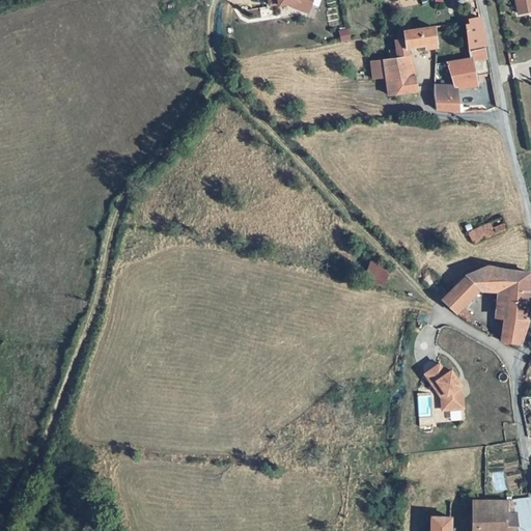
[(530,0),(516,0),(520,11),(530,9),(530,0)]
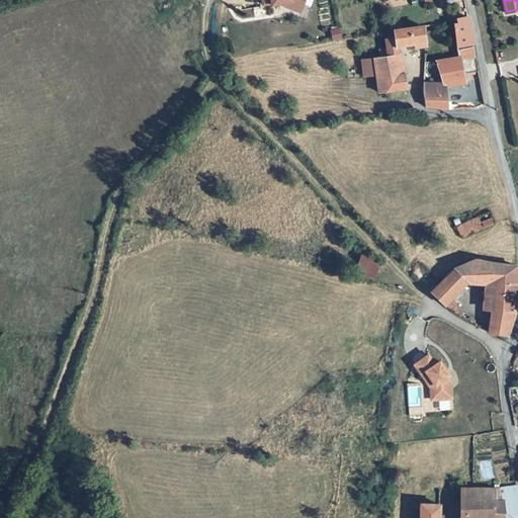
[(290,3),(291,6),(308,11),(310,5),(298,1),(290,3)]
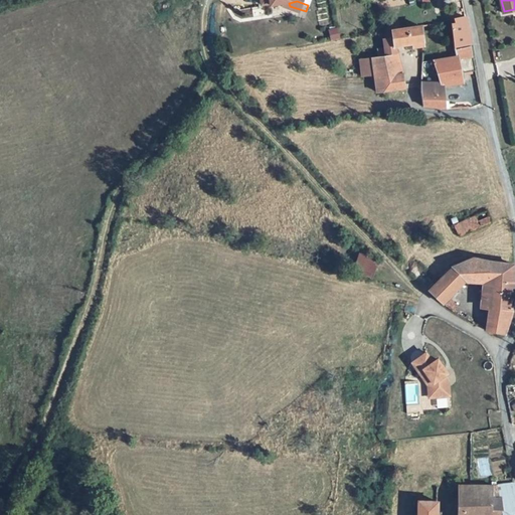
[(451,44),(470,41),(466,16),(448,19),(451,44)]
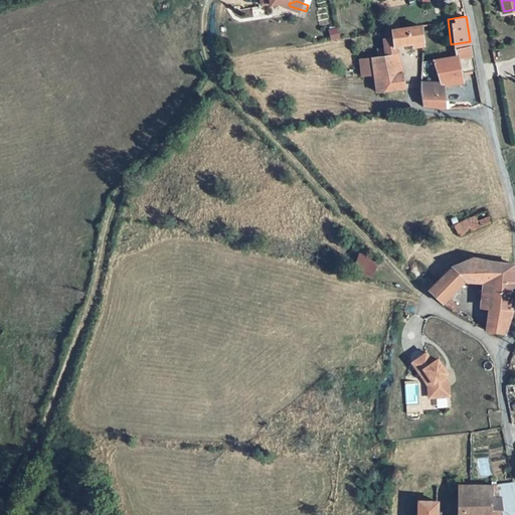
[(382,38),(382,44),(385,44),(396,43),(412,43),(412,45),(420,44),(423,42),(421,23),(383,29),(384,37),(382,38)]
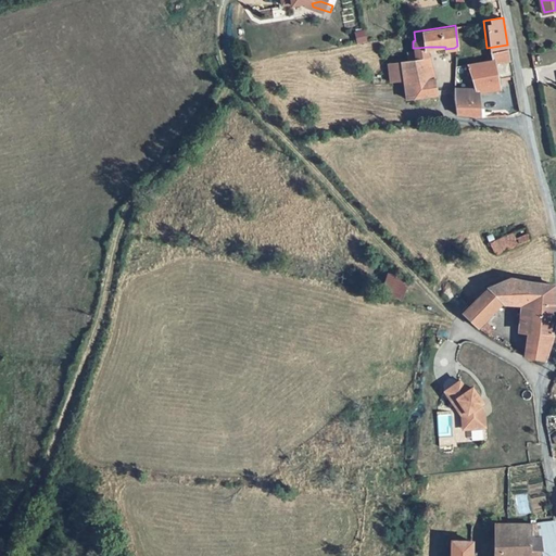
[(433,75),(428,47),(416,48),(417,57),(408,58),(413,76),(433,75)]
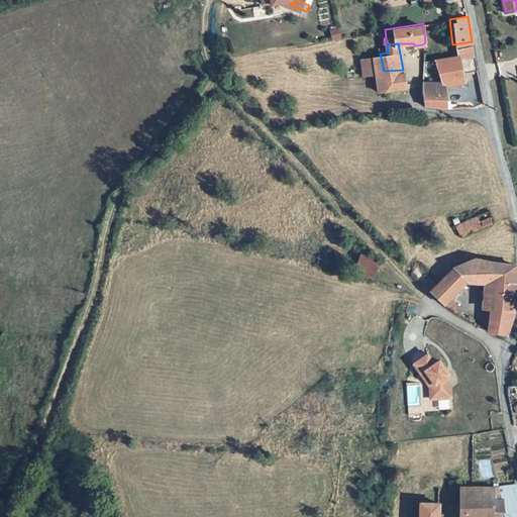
[(388,53),(387,44),(384,44),(379,45),(380,54),(388,53)]
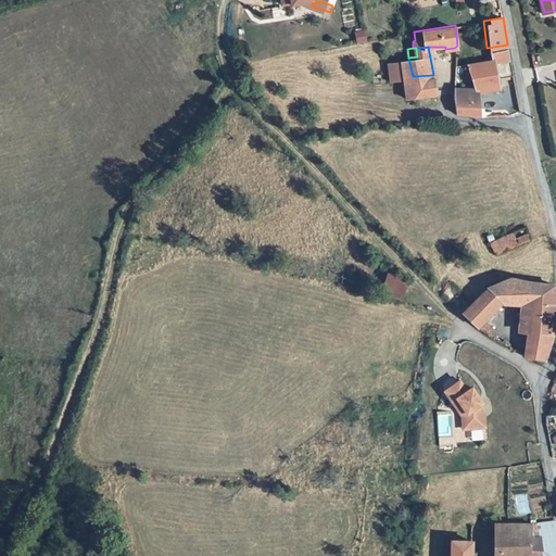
[(494,77),(514,75),(508,48),(491,50),(494,77)]
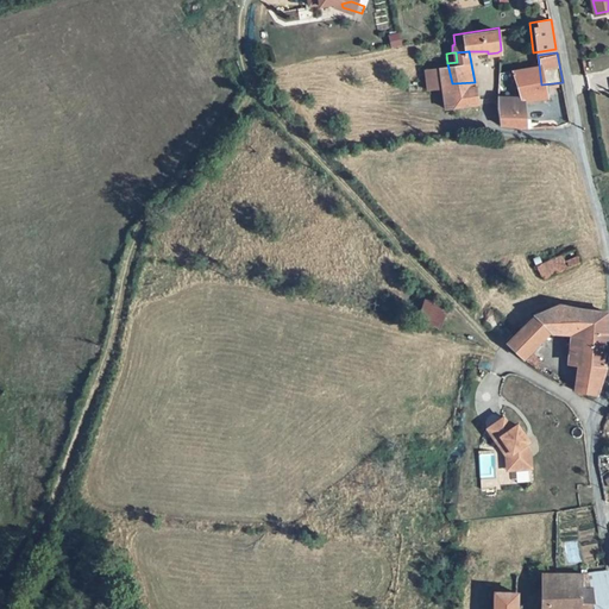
[(541,85),(538,55),(534,56),(535,64),(513,68),(519,92),(542,88),(541,85)]
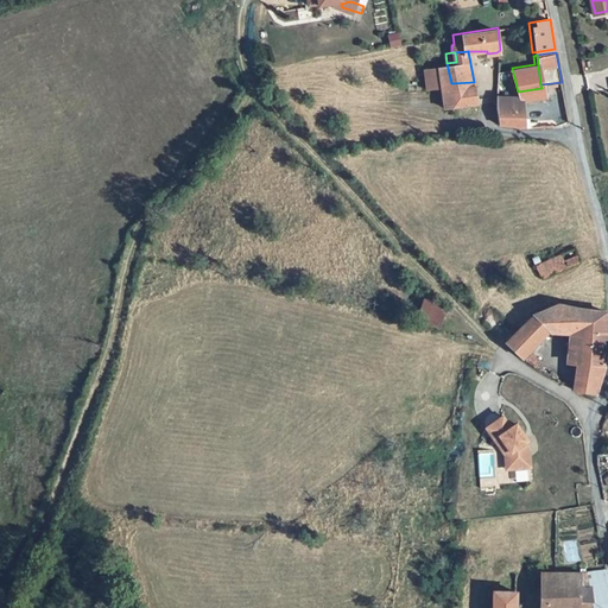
[(451,83),(447,63),(438,65),(442,87),(445,107),(477,101),(474,82),(451,83)]
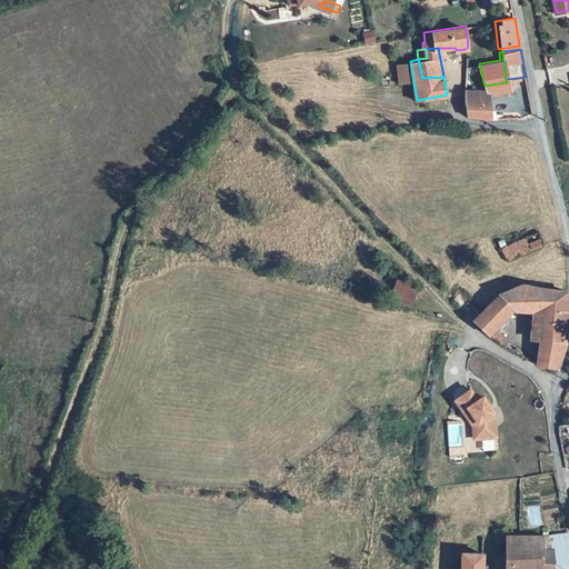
[(397,65),(400,83),(413,81),(410,61),(397,65)]
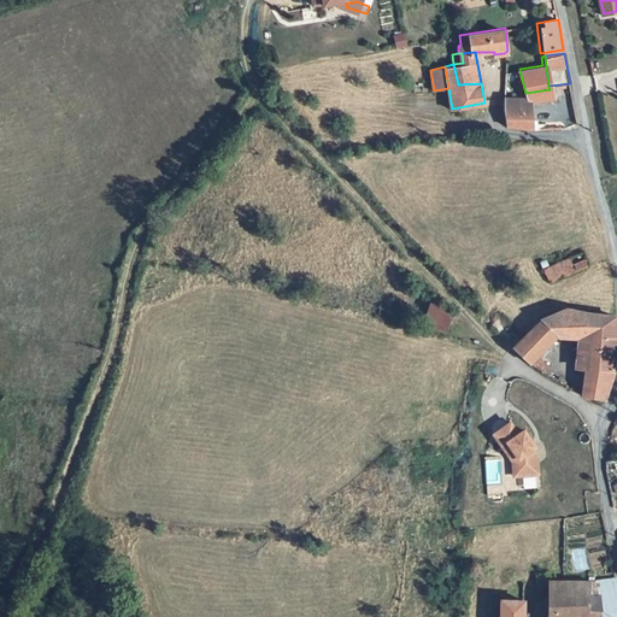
[(527,101),(553,98),(550,89),(526,93),(522,93),(504,95),(503,105),(506,128),(533,129),(527,101)]
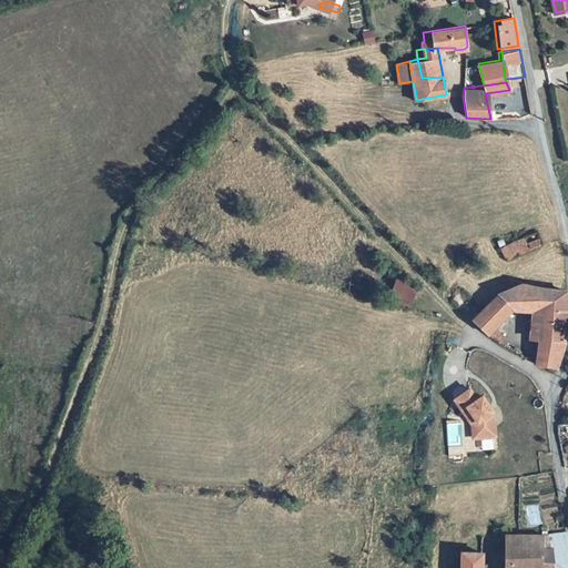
[(533,230),(495,247),(500,260),(538,242),(533,230)]
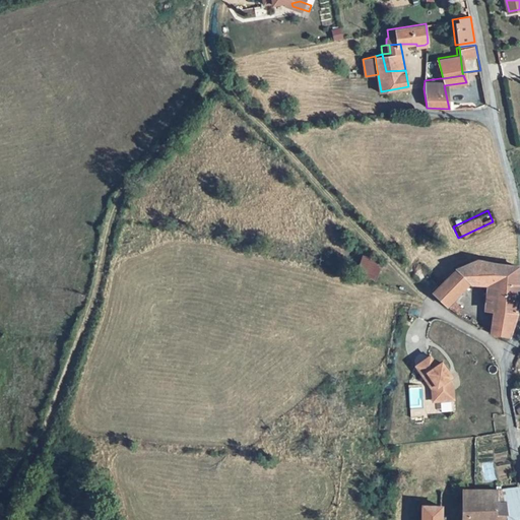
[(356,273),(376,278),(380,260),(361,255),(356,273)]
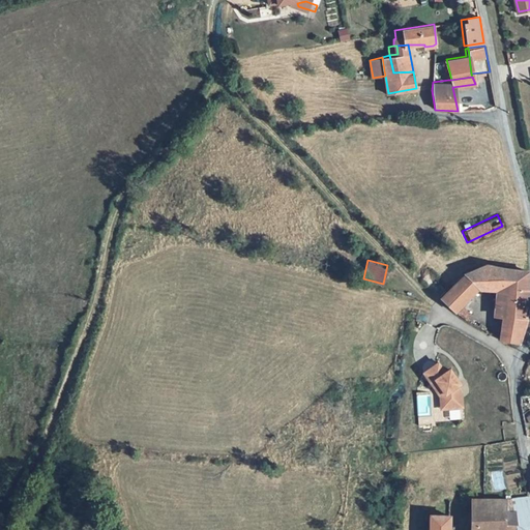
[(528,270),(486,264),(466,272),(447,290),(440,297),(454,311),(478,287),(496,290),(496,314),(500,315),(528,317),(528,270)]
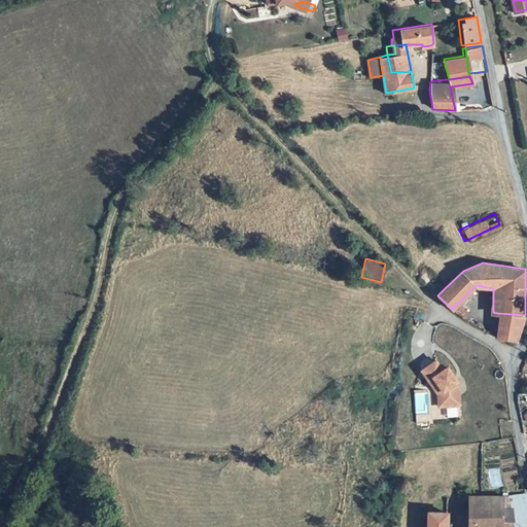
[(494,337),(518,338),(525,315),(497,313),(494,337)]
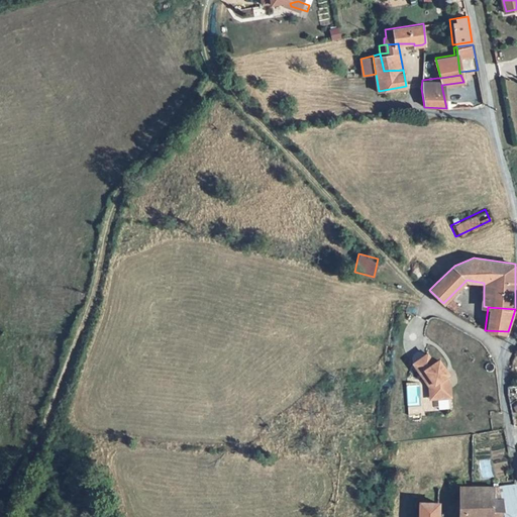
[(428,352),(415,363),(426,379),(430,375),(435,383),(437,397),(452,396),(451,381),(447,375),(444,372),(447,369),(440,353),(432,357),(428,352)]
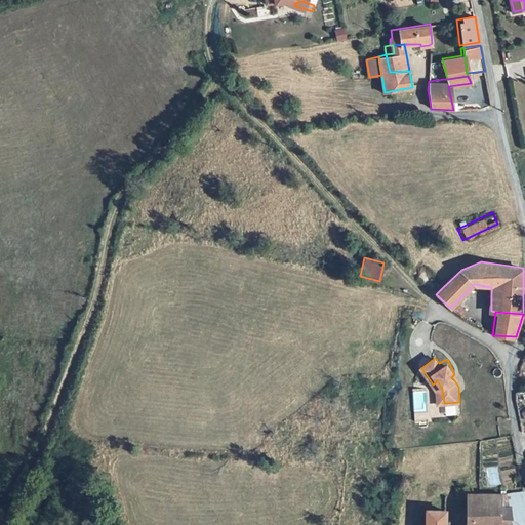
[(437,380),(433,385),(437,391),(438,403),(444,403),(442,389),(437,380)]
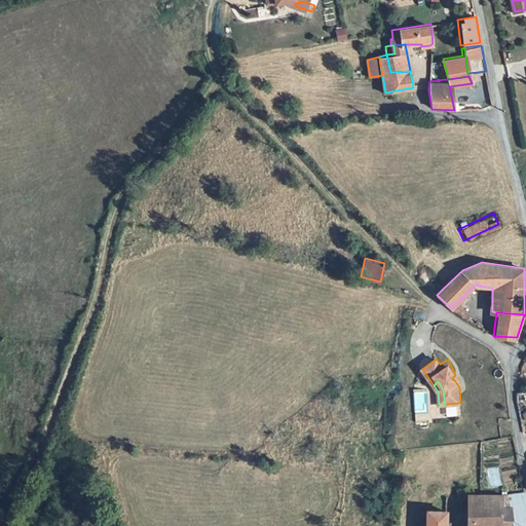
[(514,525),(525,525),(525,491),(525,492),(513,493),(514,508),(513,508),(514,525)]
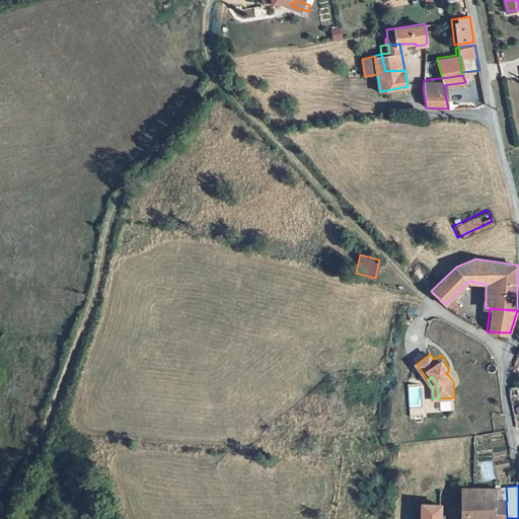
[(479,487),(474,487),(463,487),(462,518),(507,518),(506,501),(496,500),(498,488),(479,487)]
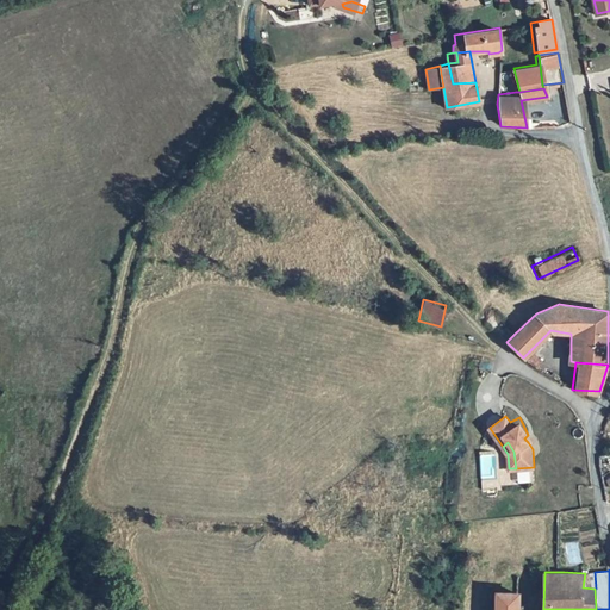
[(496,592),(495,609),(518,609),(520,592),(518,591),(496,592)]
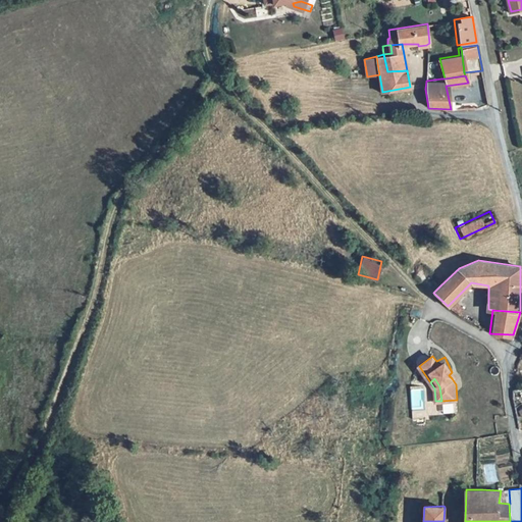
All buildings are outlined.
